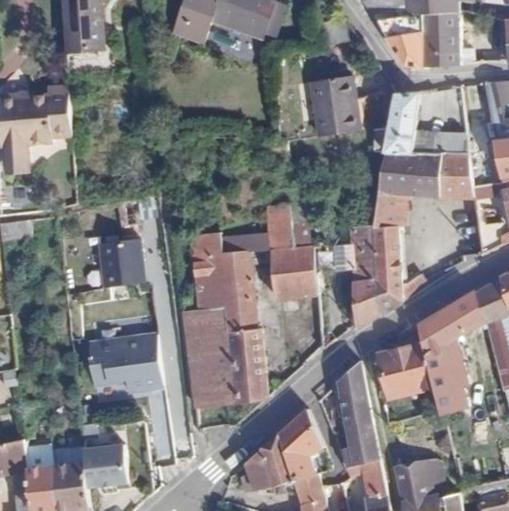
[(61,0),(65,51),(103,49),(98,0),(61,0)]
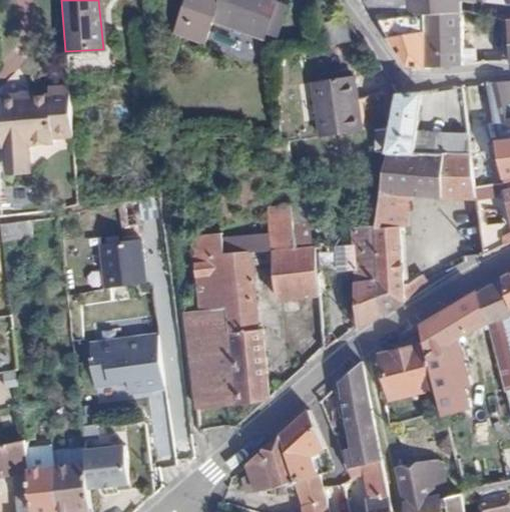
[(184,0),(174,30),(203,41),(211,18),(264,36),(276,0),(184,0)]
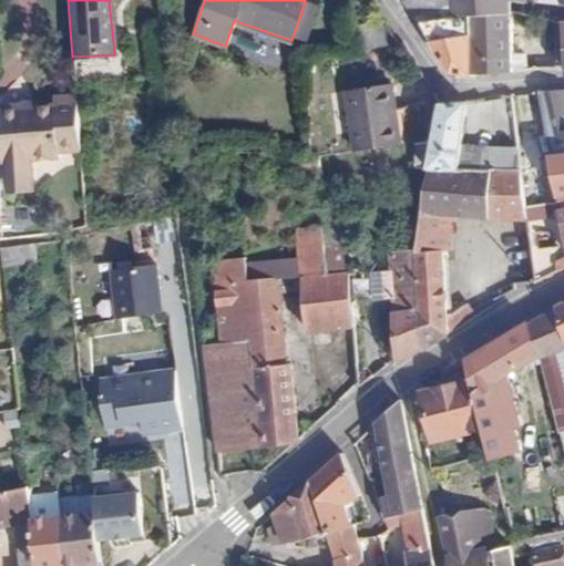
[(401,0),(414,19),(417,18),(448,17),(448,0),(401,0)]
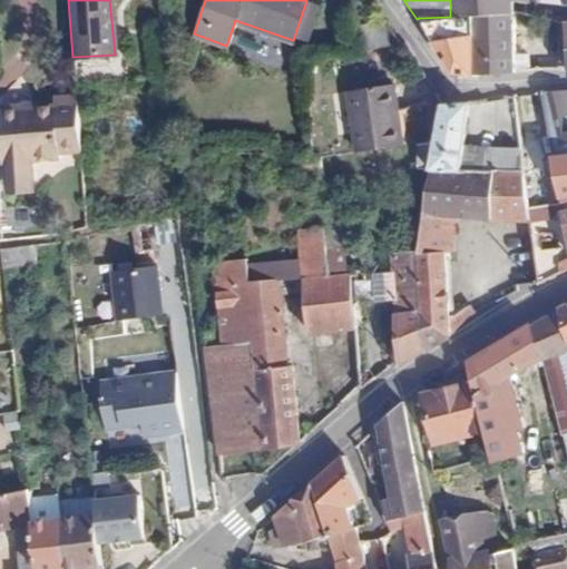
[(450,0),(450,17),(509,12),(514,12),(512,0),(450,0)]
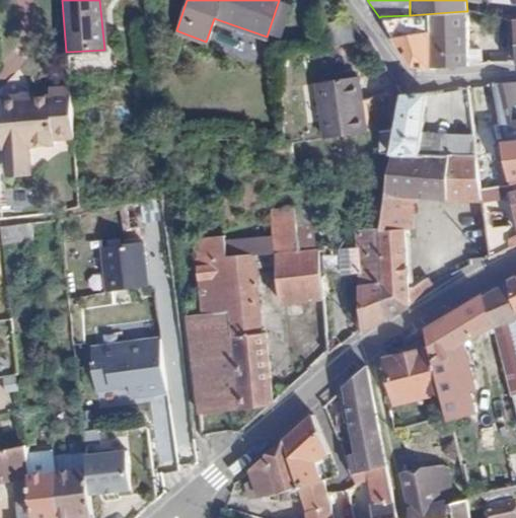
[(410,15),(381,16),(389,33),(411,64),(428,65),(467,63),(463,20),(463,11),(410,15)]
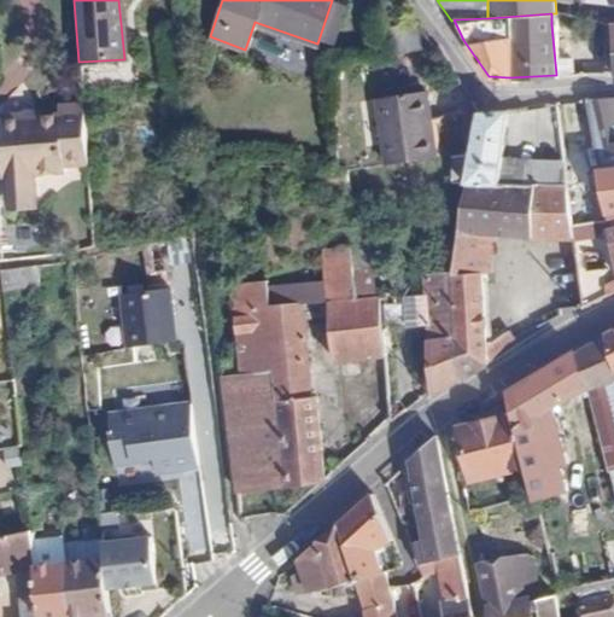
[(551,13),(551,24),(609,35),(609,22),(556,13),(551,13)]
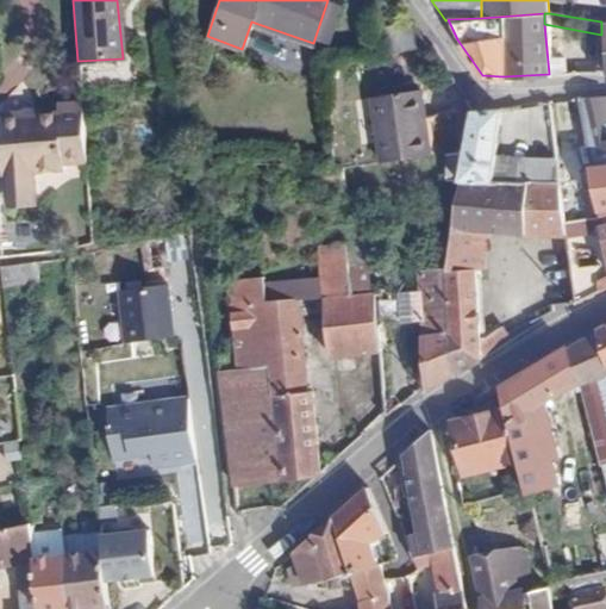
[(386,54),(429,45),(410,19),(381,25),(386,54)]
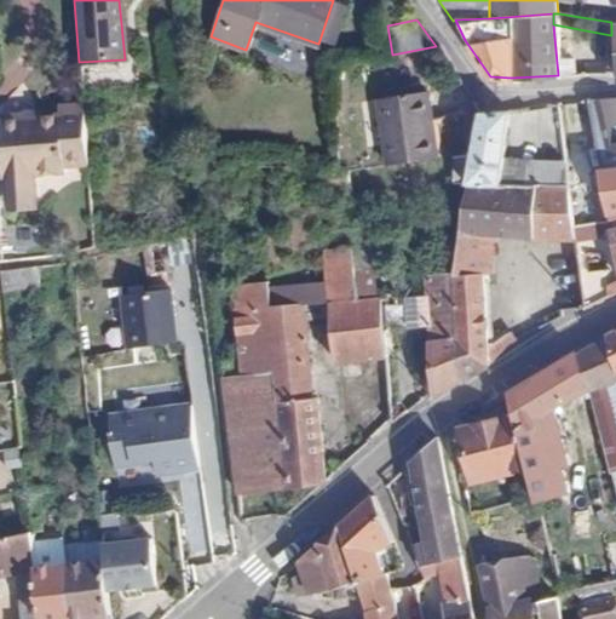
[(390,164),(435,158),(430,121),(436,120),(431,89),(381,96),(390,164)]
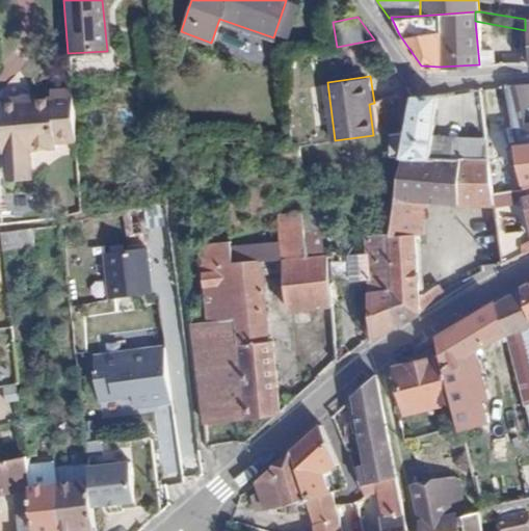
[(528,83),(504,85),(517,143),(528,140),(528,83)]
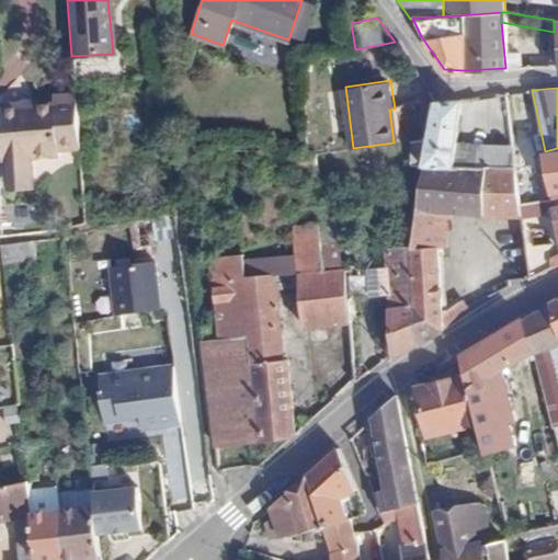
[(57,147),(78,146),(73,92),(52,94),(52,103),(20,105),(21,102),(0,103),(0,158),(3,158),(4,174),(29,172),(29,156),(57,153),(57,147)]
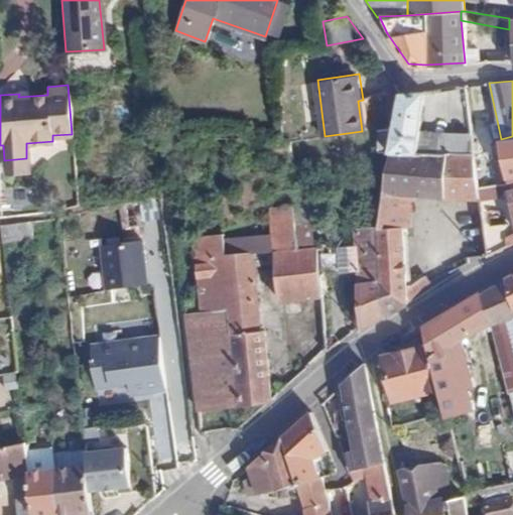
[(418,131),(422,93),(400,93),(394,128),(390,152),(415,154),(418,131)]
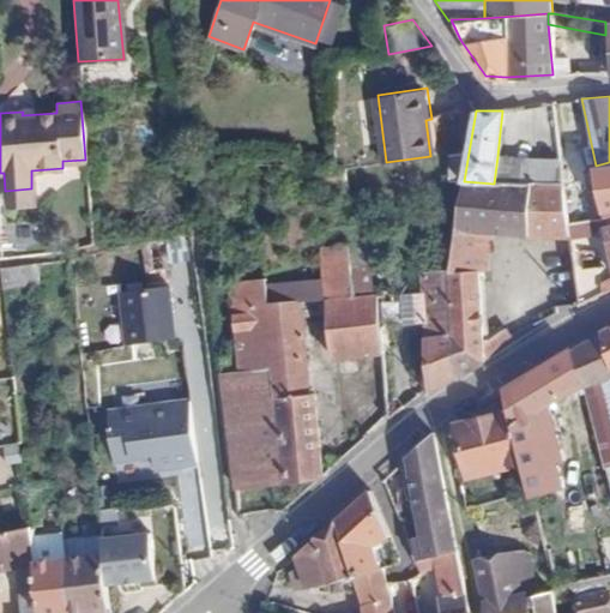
[(430,156),(436,155),(432,119),(426,120),(430,156)]
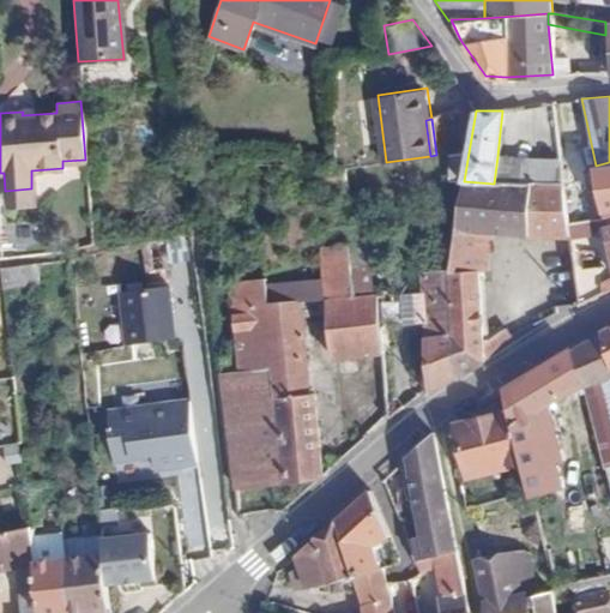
[(464,181),(469,152),(447,154),(447,180),(464,181)]
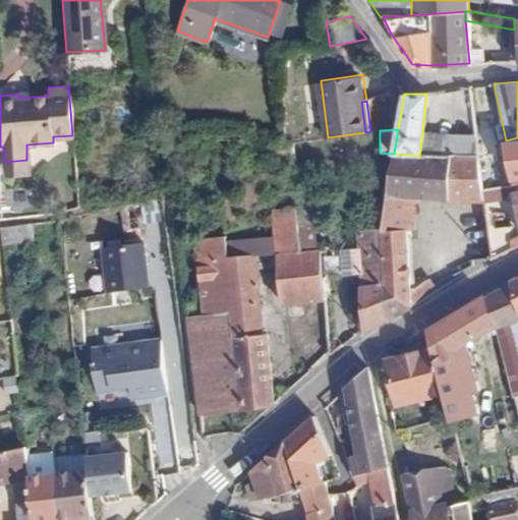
[(476,156),(474,136),(422,132),(419,156),(476,156)]
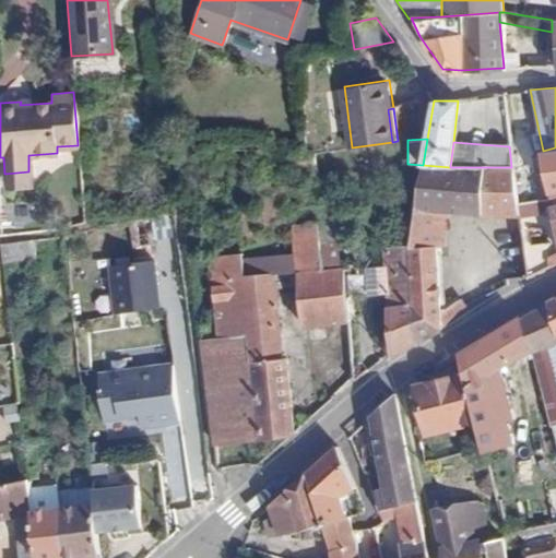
[(555,197),(555,147),(543,151),(552,198),(555,197)]
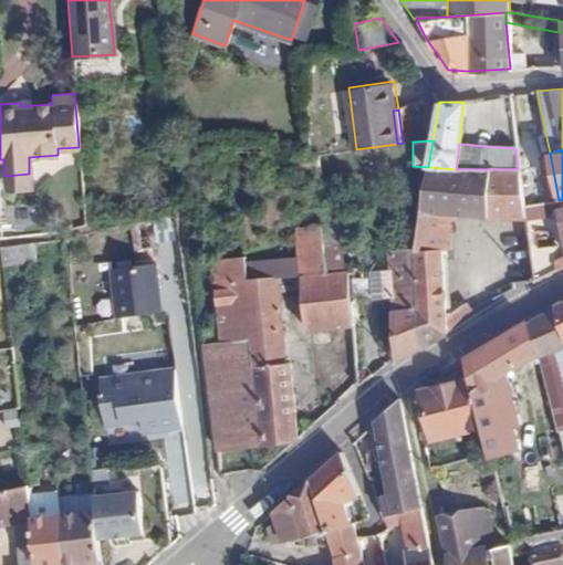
[(446,333),(446,331),(441,284),(439,249),(448,249),(451,216),(483,218),(524,218),(523,206),(518,169),(456,169),(428,167),(420,210),(413,250),(421,346),(421,348),(446,333)]
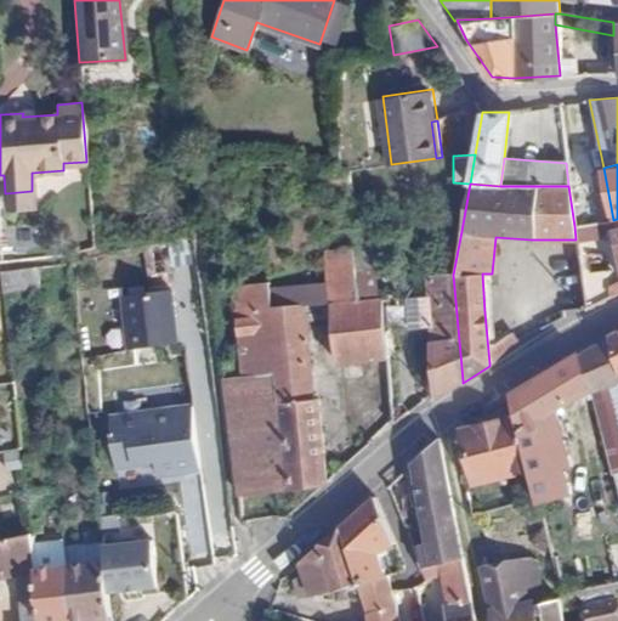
[(33,203),(32,191),(5,193),(5,204),(33,203)]
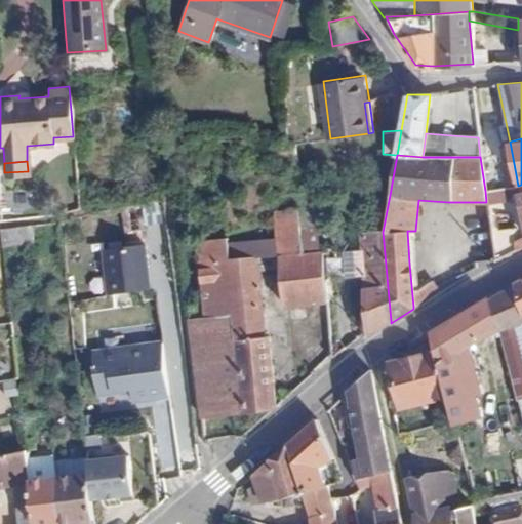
[(521,185),(518,186),(504,188),(506,200),(512,199),(512,193),(519,193),(521,207),(521,185)]
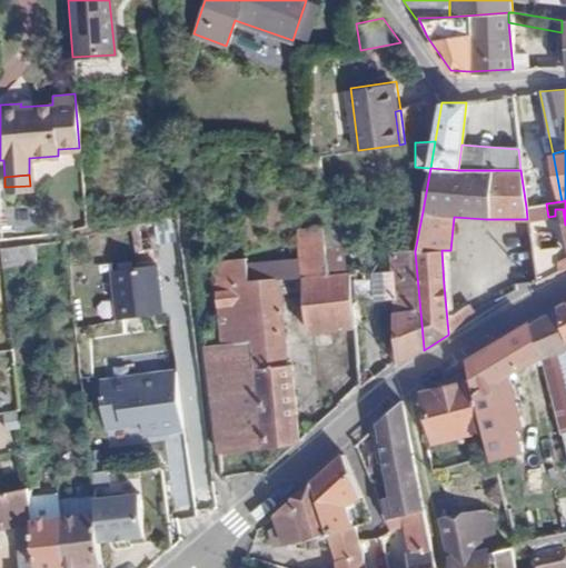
[(415,251),(423,211),(411,209),(404,252),(415,251)]
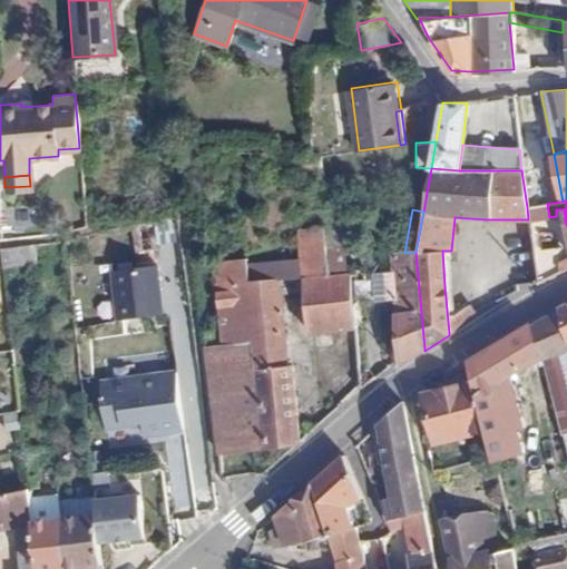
[(323,246),(321,228),(294,231),(297,261),(299,277),(325,274),(325,271),(323,246)]
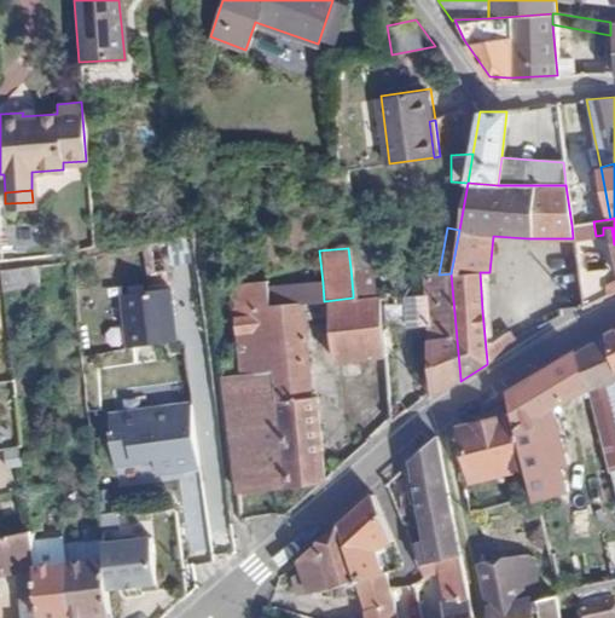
[(372,266),(350,267),(353,294),(373,293),(372,266)]
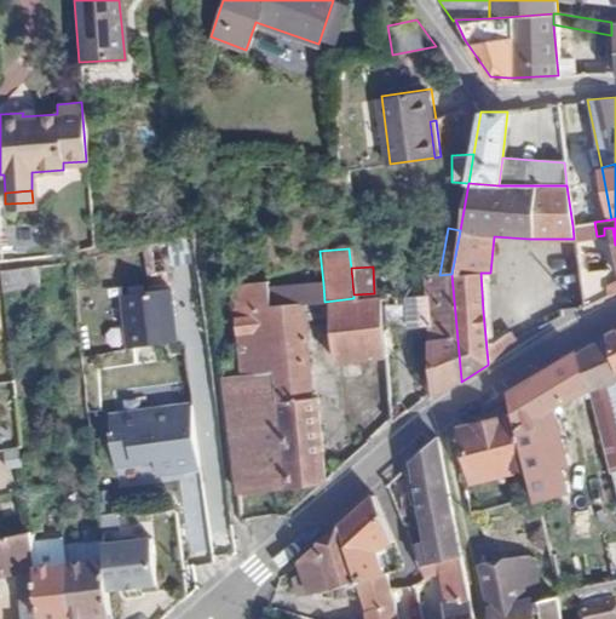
[(583,307),(615,291),(615,267),(579,270),(583,303),(583,307)]
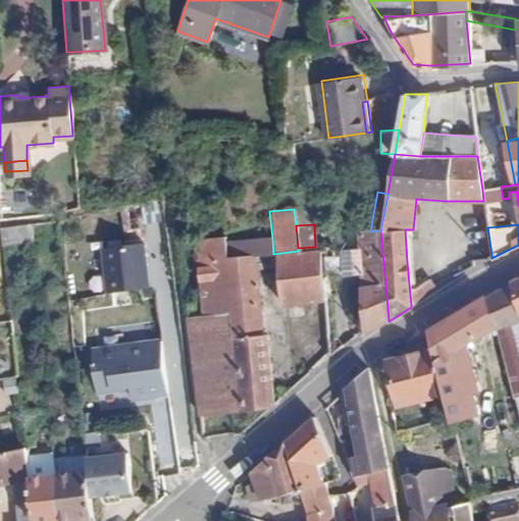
[(59,243),(57,227),(30,230),(31,245),(59,243)]
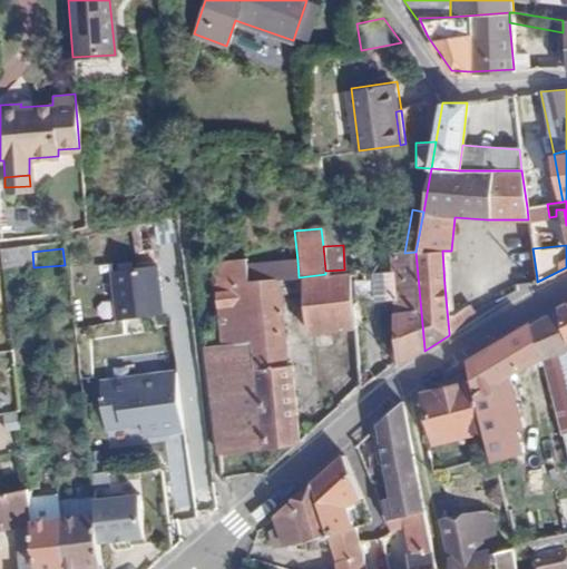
[(33,267),(32,252),(2,254),(3,270),(33,267)]
